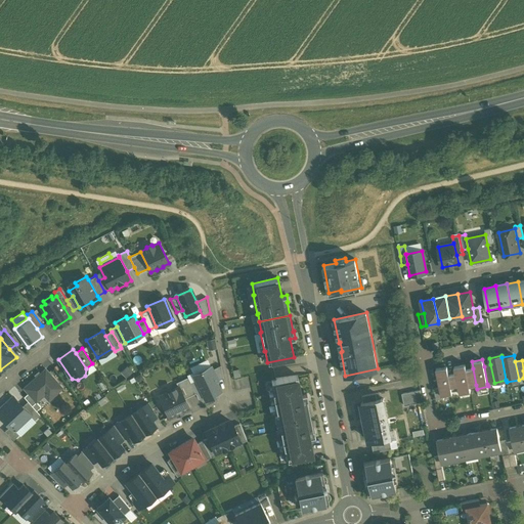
[(465,364),(454,366),(455,374),(459,390),(460,394),(471,391),(469,386),(466,369),(465,364)]
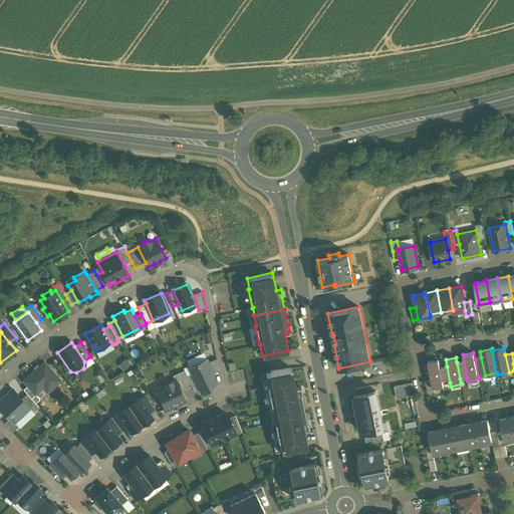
[(481,357),(475,359),(478,376),(485,375),(481,357)]
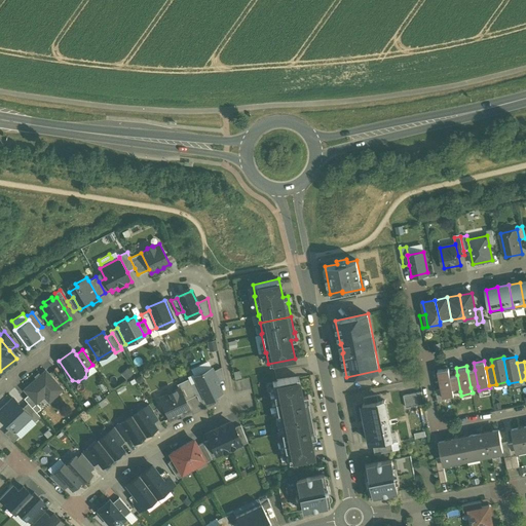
[(213,371),(218,381),(224,378),(221,367),(213,371)]
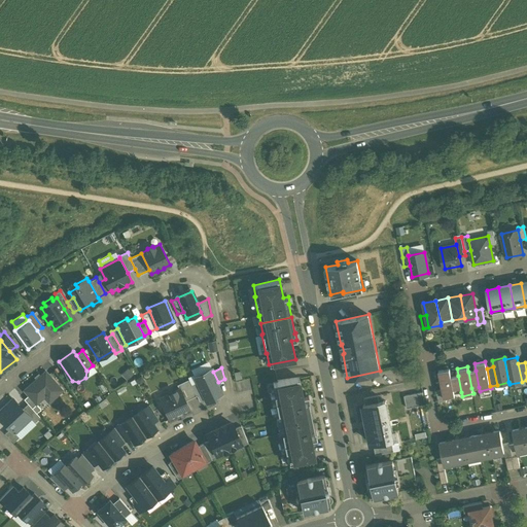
[(213,372),(212,369),(195,377),(197,382),(191,385),(197,395),(200,401),(205,398),(207,402),(222,394),(217,383),(218,382),(213,372)]
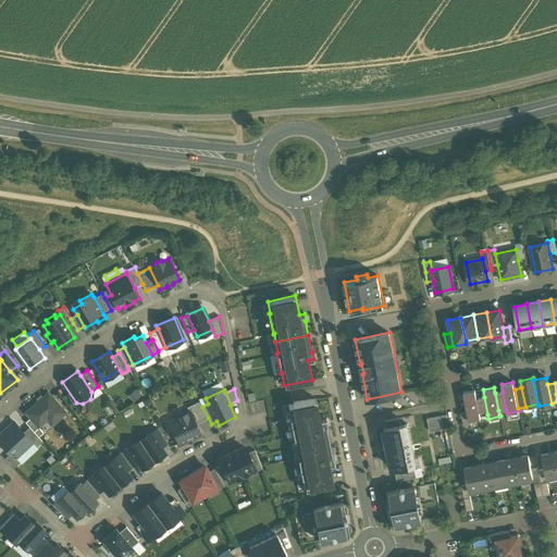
[(475,390),(463,392),(467,412),(469,421),(481,418),(480,416),(477,398),(475,390)]
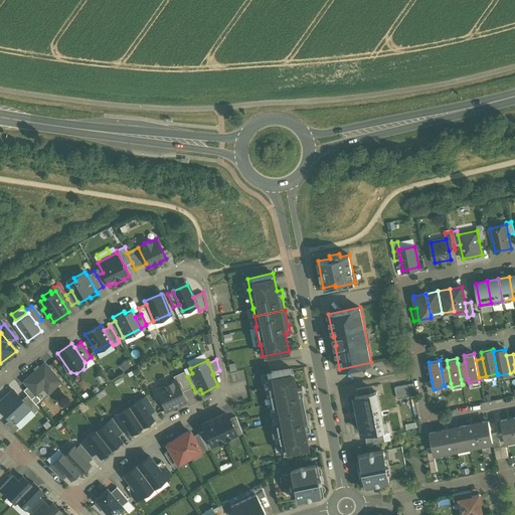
[(44,362),(23,381),(28,386),(35,394),(47,384),(52,389),(60,381),(44,362)]
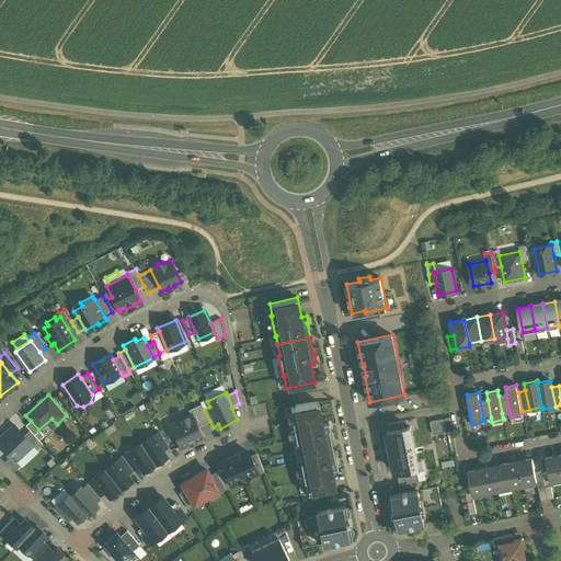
[(506,395),(499,396),(502,413),(510,412),(506,395)]
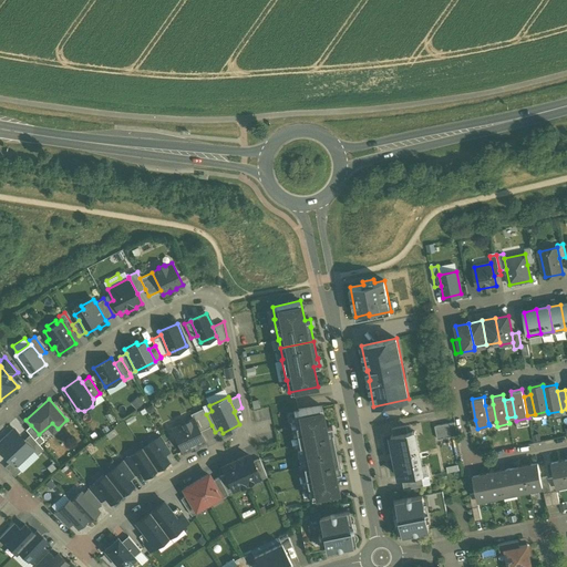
[(493,404),(485,405),(488,423),(496,422),(493,404)]
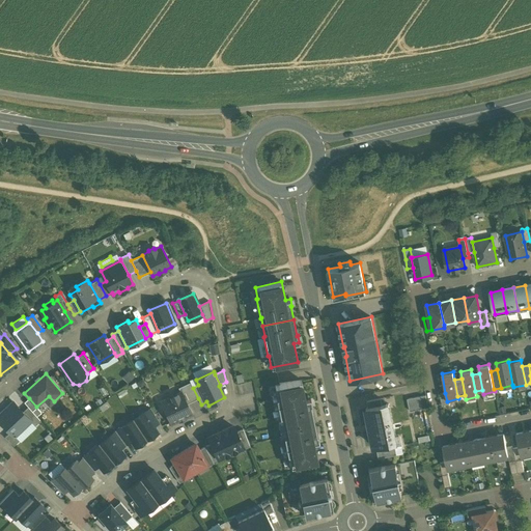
[(251,381),(244,383),(247,392),(254,390),(251,381)]
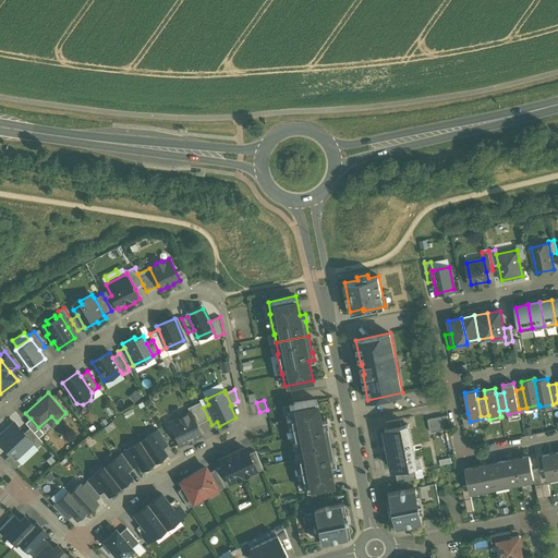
[(295,438),(298,448),(329,441),(327,426),(328,426),(326,419),(320,420),(317,400),(289,405),(291,419),(290,419),(294,438),(295,438)]
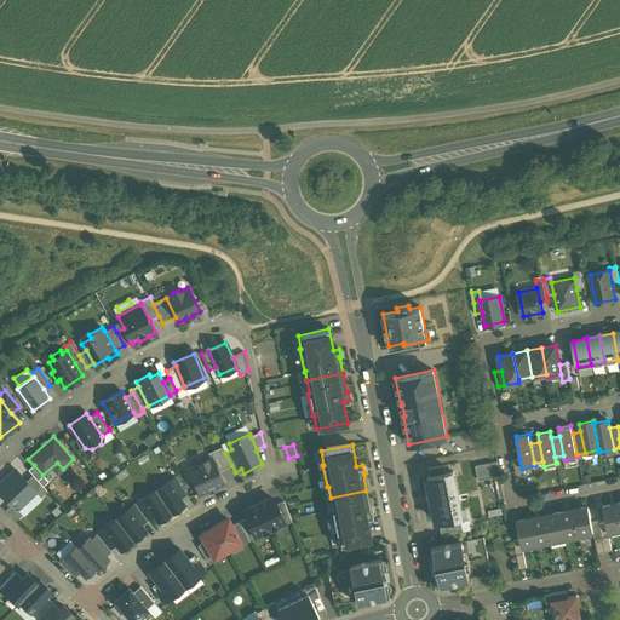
[(208,452),(218,472),(231,465),(225,453),(222,446),(208,452)]
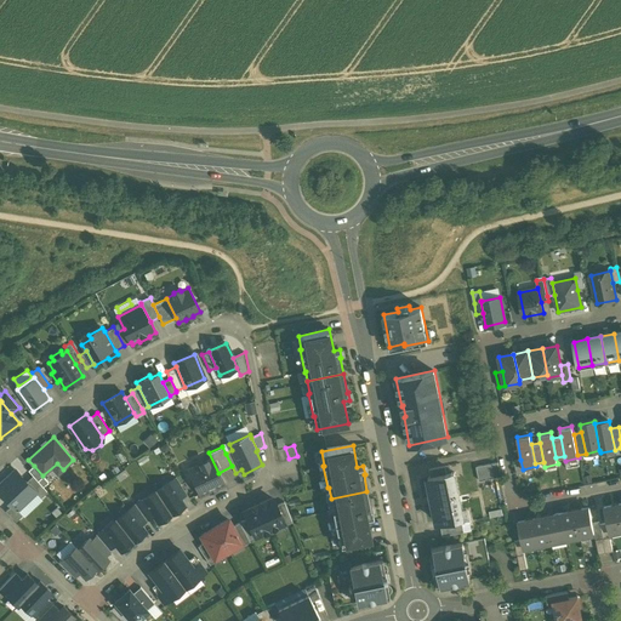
[(201,495),(224,484),(212,459),(189,469),(201,495)]
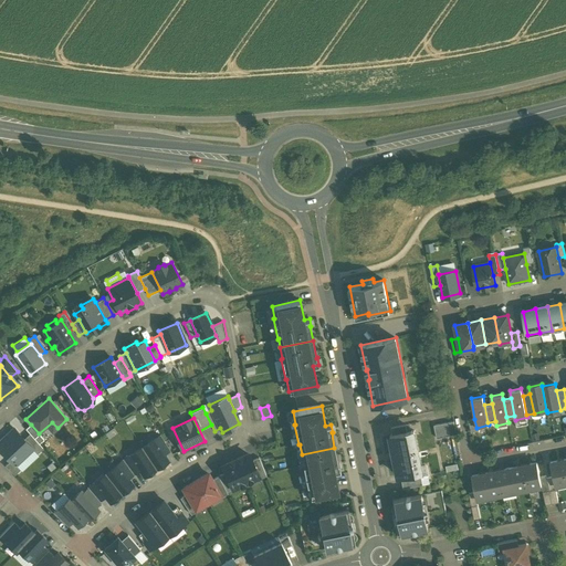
[(474,419),(469,420),(471,433),(478,431),(477,428),(474,419)]
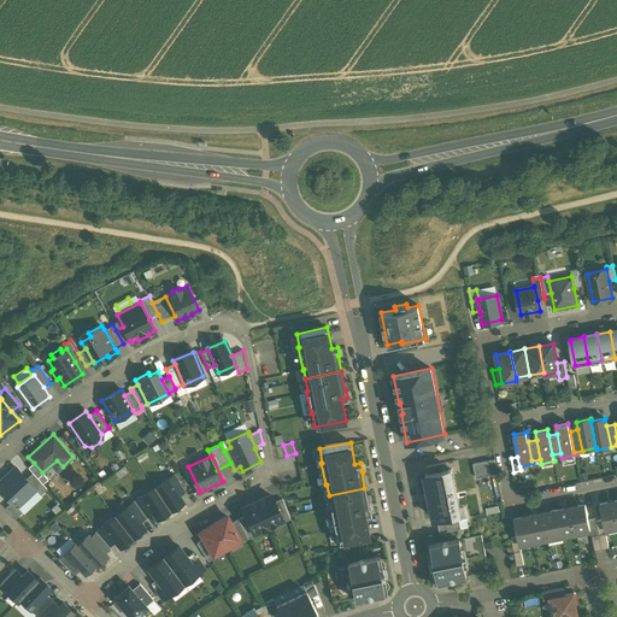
[(495,459),(474,464),(476,477),(498,474),(495,459)]
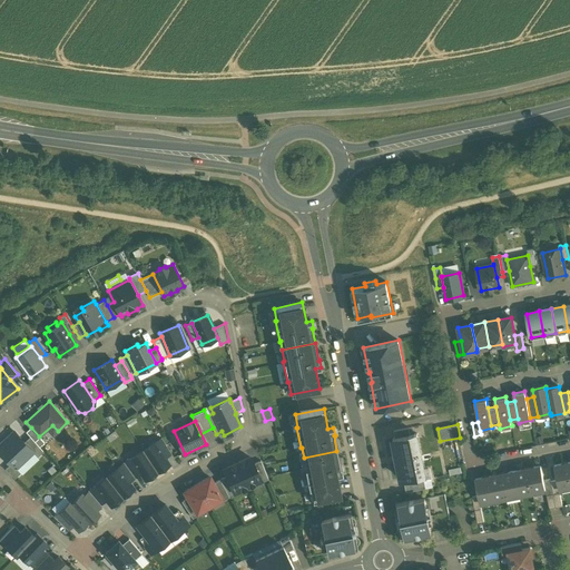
[(39,436),(31,428),(26,432),(30,436),(39,446),(45,443),(39,436)]
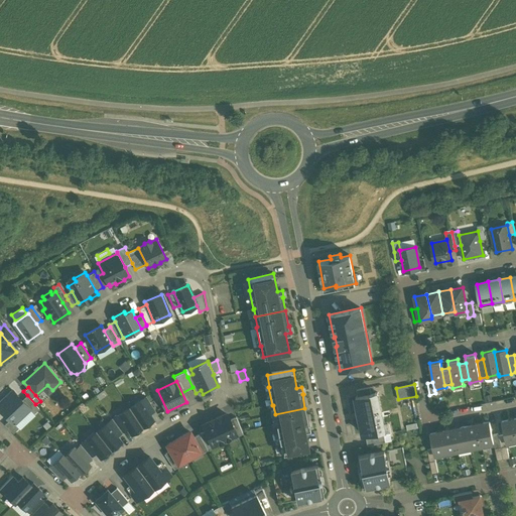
[(370,387),(357,390),(358,396),(371,394),(370,387)]
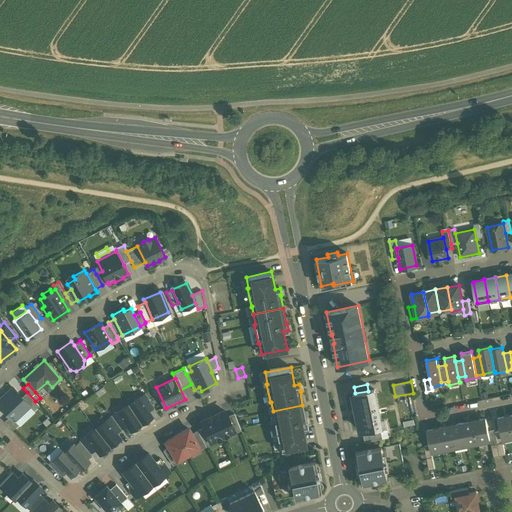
[(22,397),(13,387),(0,399),(0,406),(10,416),(14,422),(15,421),(30,407),(30,406),(22,397)]
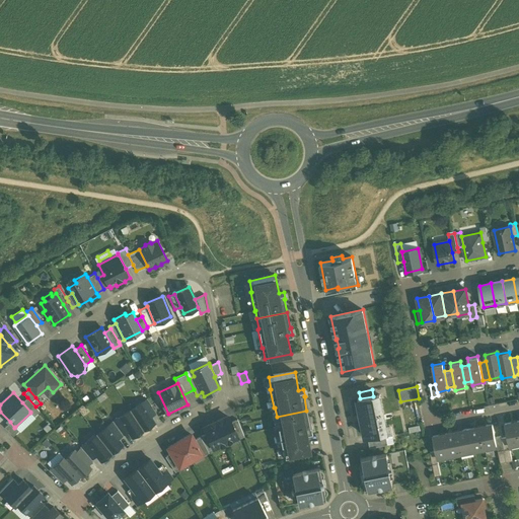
[(360,398),(358,399),(361,415),(362,415),(363,420),(362,420),(365,436),(367,435),(380,433),(380,428),(386,427),(380,399),(374,400),(373,396),(360,398)]
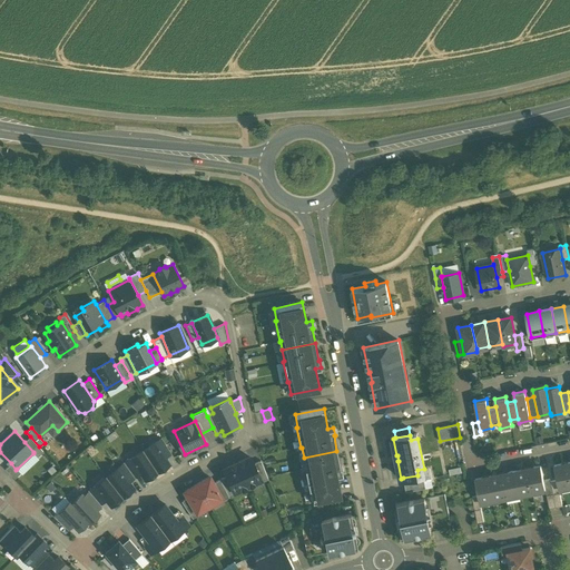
[(30,436),(25,442),(33,452),(33,453),(37,458),(43,452),(39,446),(30,436)]
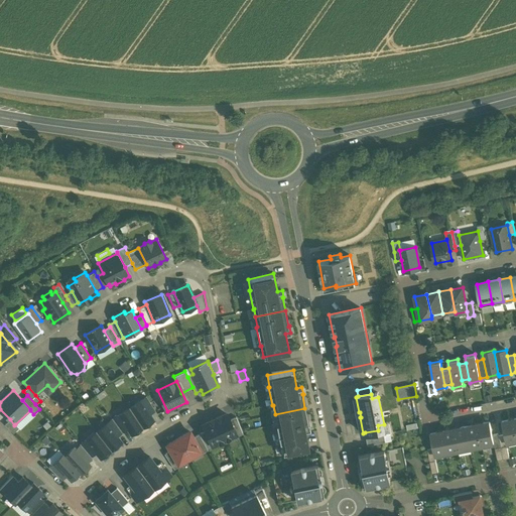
[(154,410),(146,397),(140,400),(149,413),(154,410)]
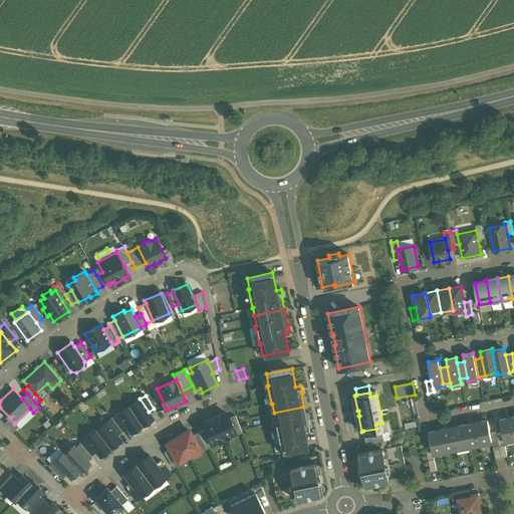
[(140,399),(129,406),(142,426),(153,418),(149,412),(140,399)]
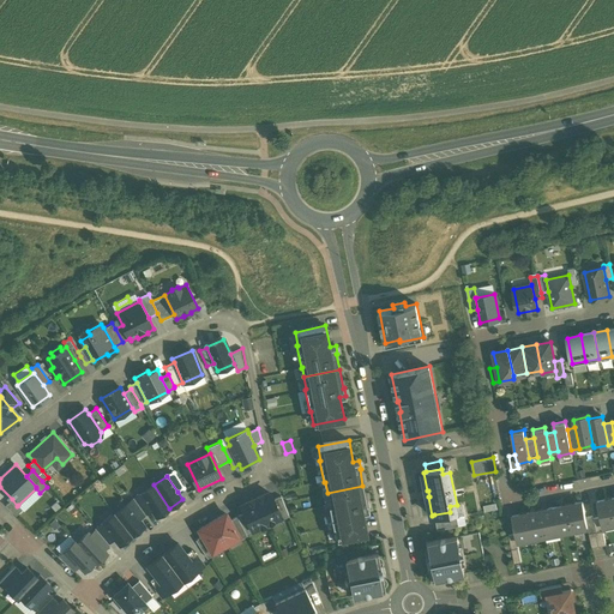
[(169,509),(154,485),(142,493),(152,509),(151,510),(156,517),(169,509)]
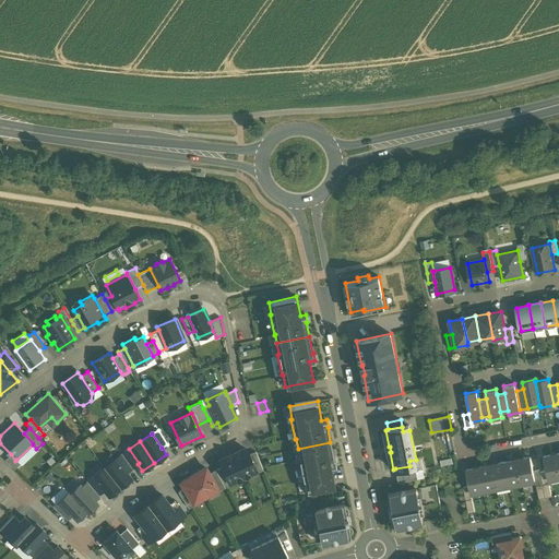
[(330,442),(298,449),(300,459),(299,459),(302,479),(305,479),(307,491),(334,486),(331,466),(336,465),(334,458),(333,458),(330,442)]
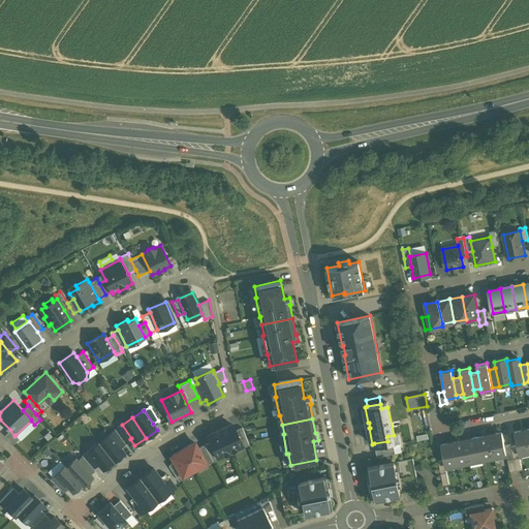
[(230,424),(220,429),(229,450),(241,445),(242,444),(239,437),(239,436),(236,430),(234,426),(230,424)]
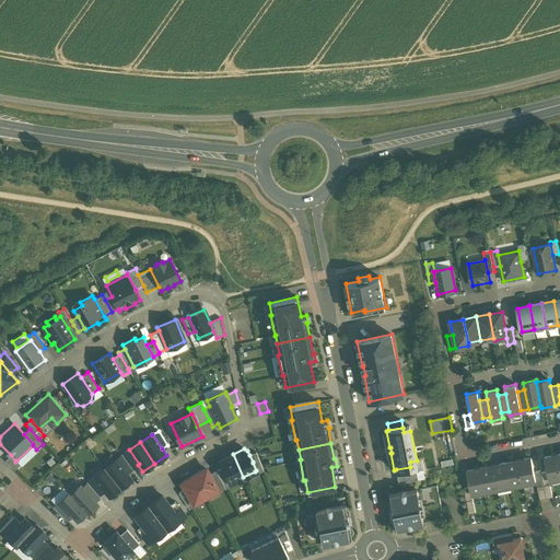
[(139,464),(129,450),(121,454),(132,468),(138,465),(139,464)]
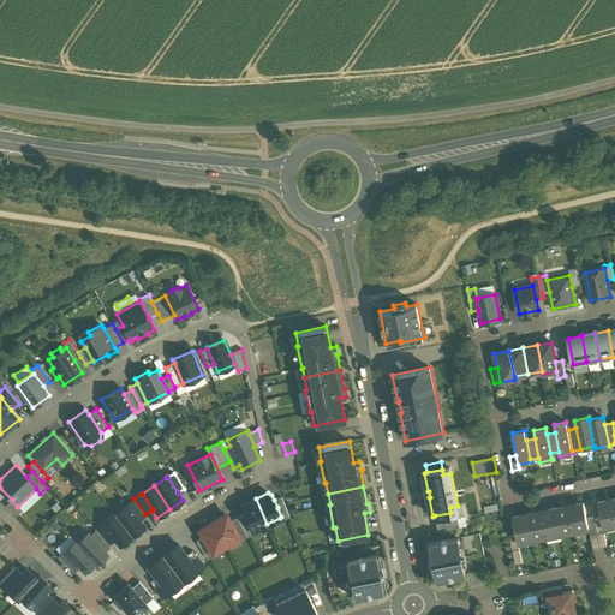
[(281,496),(274,500),(278,507),(278,508),(281,517),(280,518),(282,520),(290,517),(281,496)]
